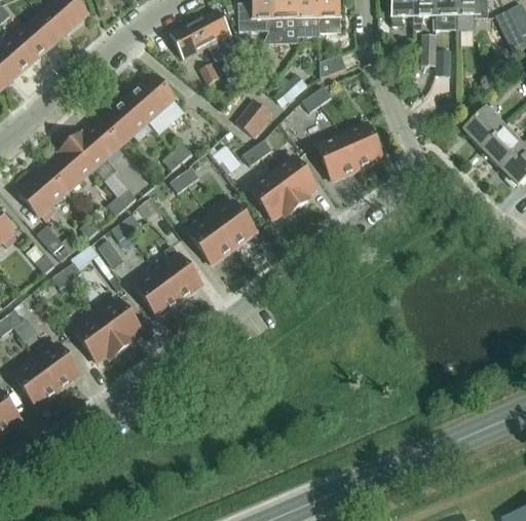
[(52,0),(39,12),(60,36),(86,13),(74,0),(52,0)]
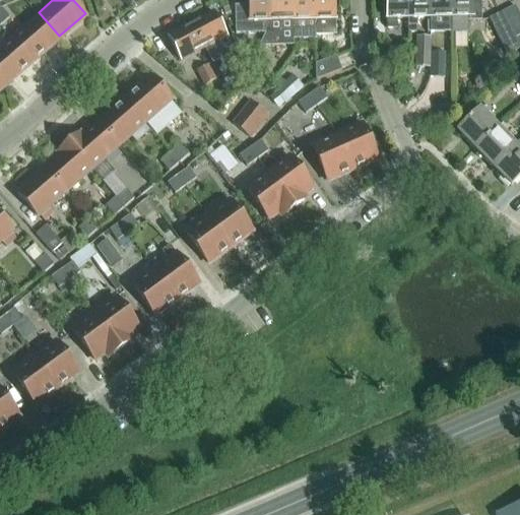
[(270,16),(270,0),(249,0),(249,1),(236,1),(236,28),(267,28),(270,16)]
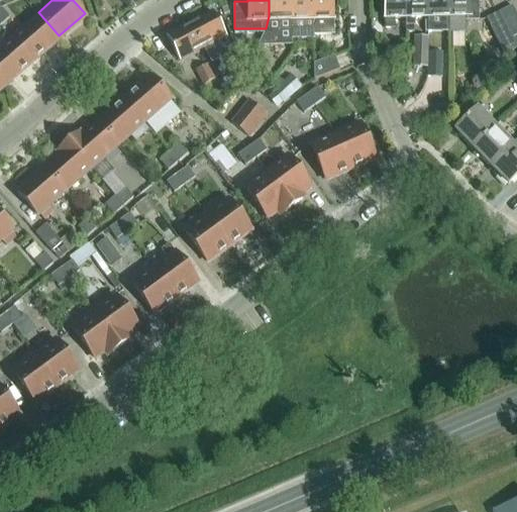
[(269,0),(269,16),(266,28),(261,42),(291,42),(291,30),(290,0),(269,0)]
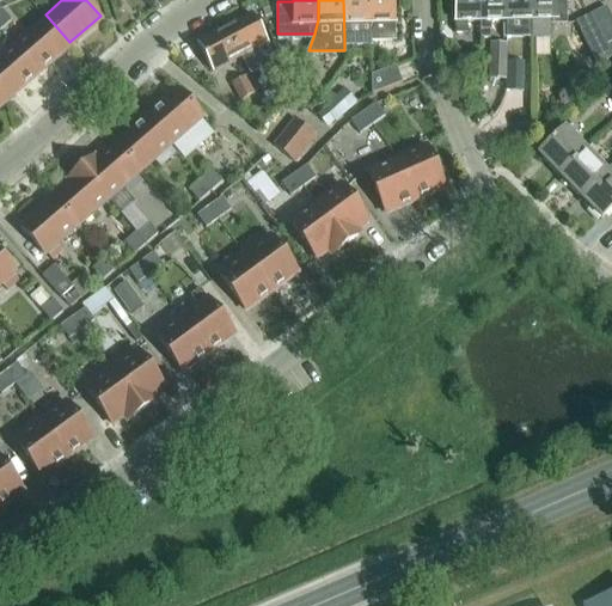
[(343,0),(344,36),(344,50),(349,49),(372,49),(371,36),(371,18),(369,18),(368,0),(343,0)]
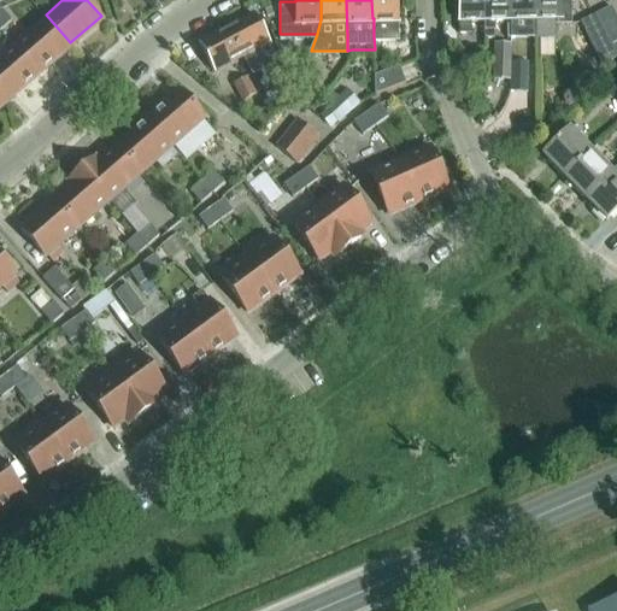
[(371,0),(372,18),(374,18),(374,36),(399,35),(398,0),(371,0)]
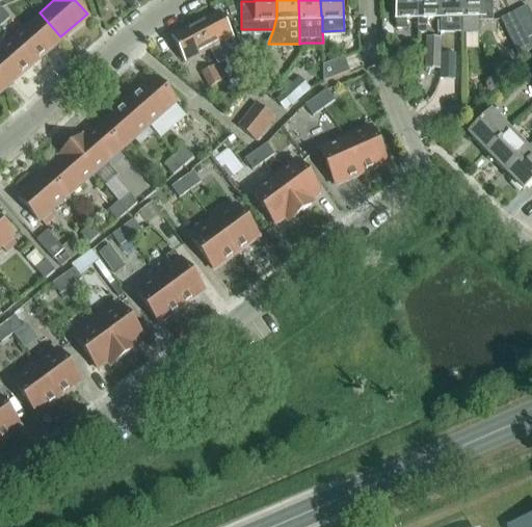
[(406,15),(417,15),(416,0),(395,0),(396,26),(406,25),(406,15)]
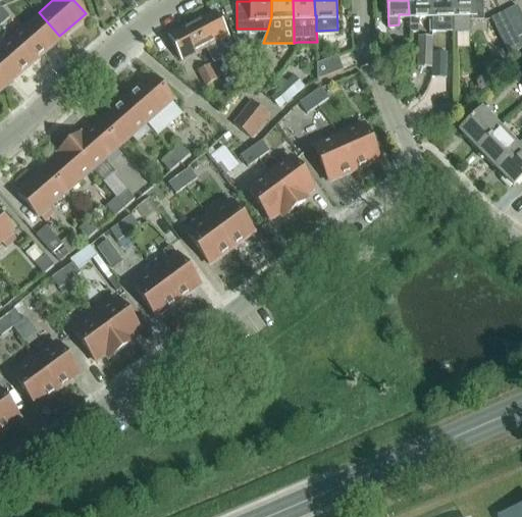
[(408,0),(409,14),(409,30),(419,30),(418,14),(431,13),(430,0),(408,0)]
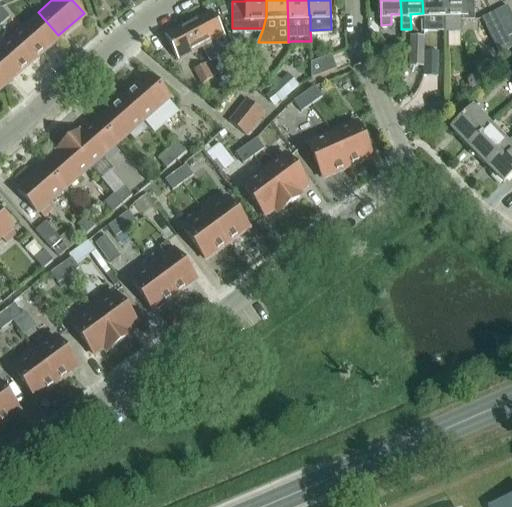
[(444,29),(444,13),(443,0),(422,0),(423,13),(423,29),(444,29)]
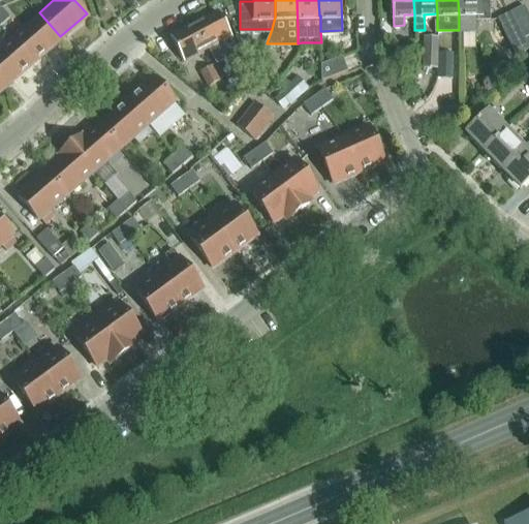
[(458,0),(459,13),(459,30),(475,30),(475,18),(480,18),(489,18),(489,0),(458,0)]
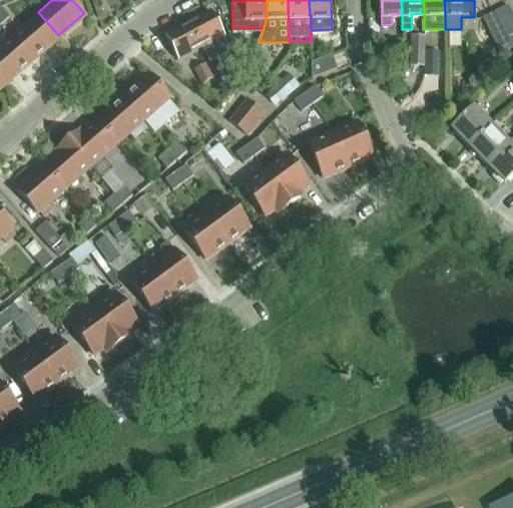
[(2,3),(0,4),(0,21),(0,22),(11,13),(2,3)]
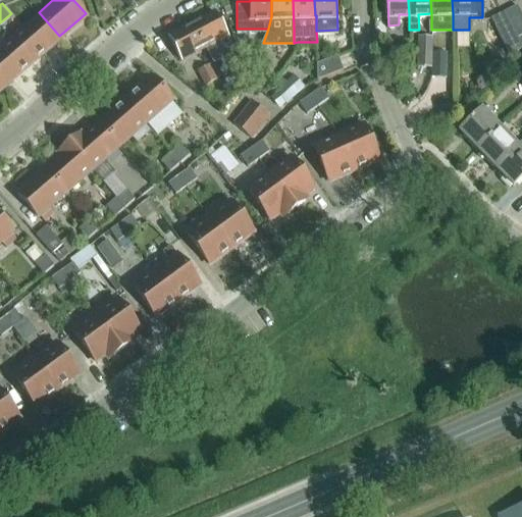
[(521,32),(521,15),(516,3),(504,8),(517,35),(521,32)]
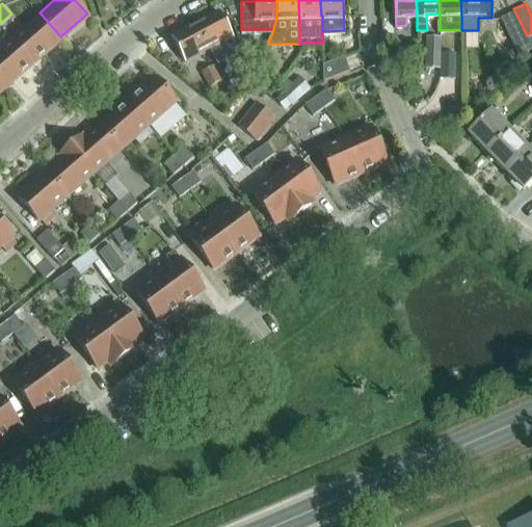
[(531,47),(513,8),(500,15),(519,53),(531,47)]
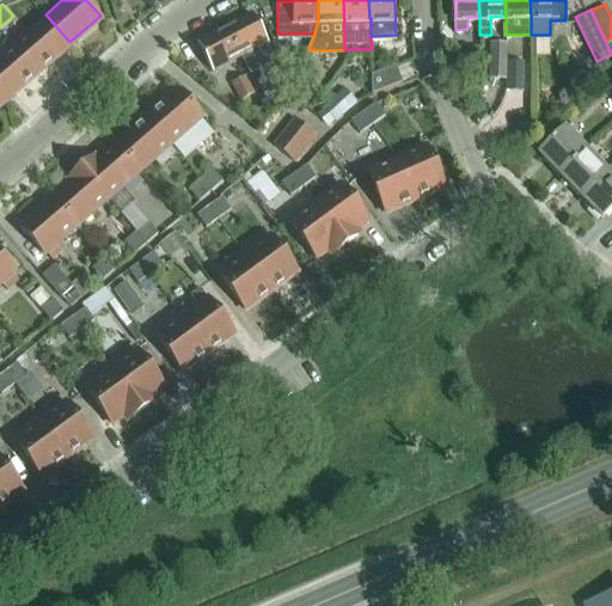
[(254,11),(225,26),(240,53),(268,38),(254,11)]
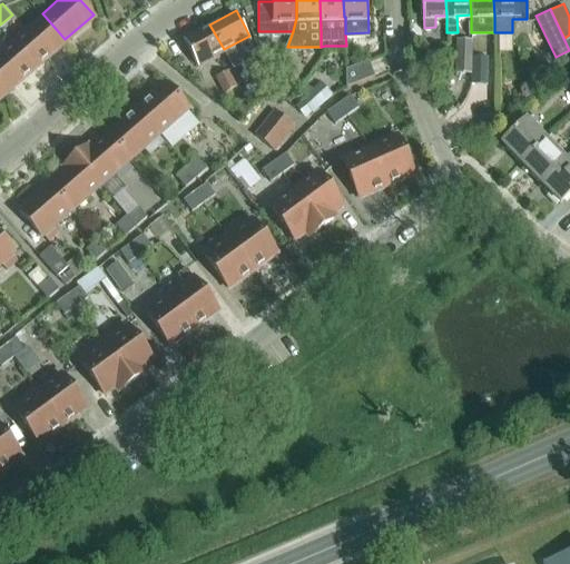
[(65,39),(42,13),(13,39),(36,65),(65,39)]
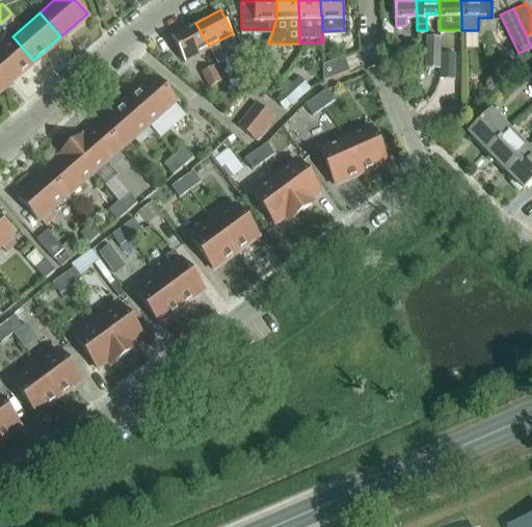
[(209,46),(195,23),(173,35),(185,58),(209,46)]
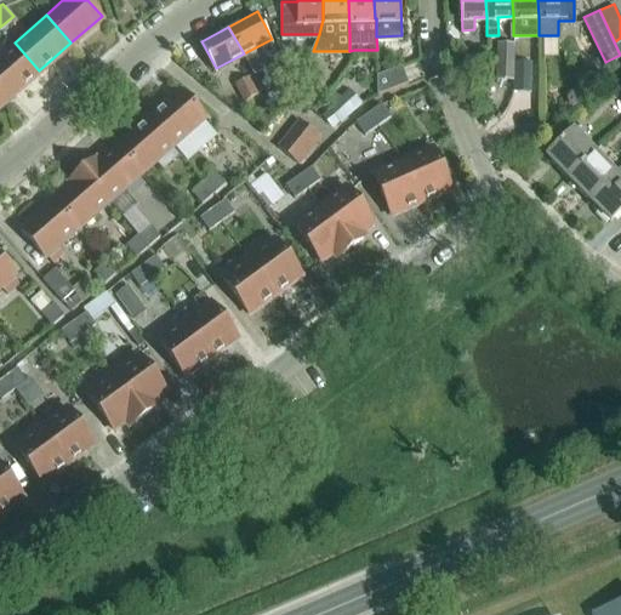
[(496,78),(513,78),(513,49),(513,40),(496,40),(496,78)]
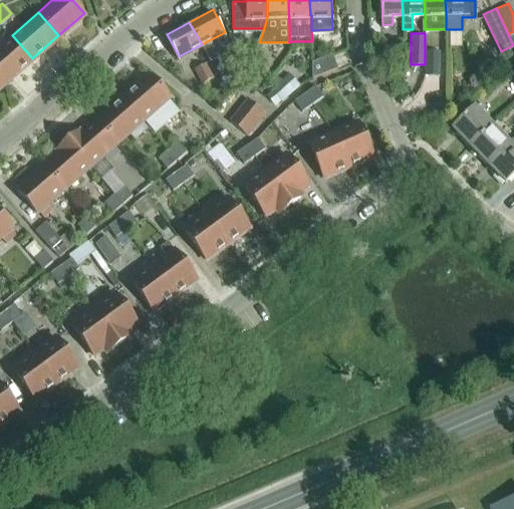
[(12,35),(0,45),(0,79),(3,83),(32,58),(12,35)]
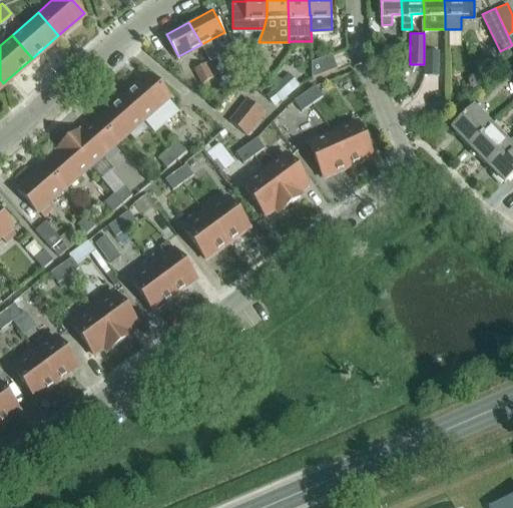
[(438,40),(424,40),(424,64),(424,74),(438,74),(438,40)]
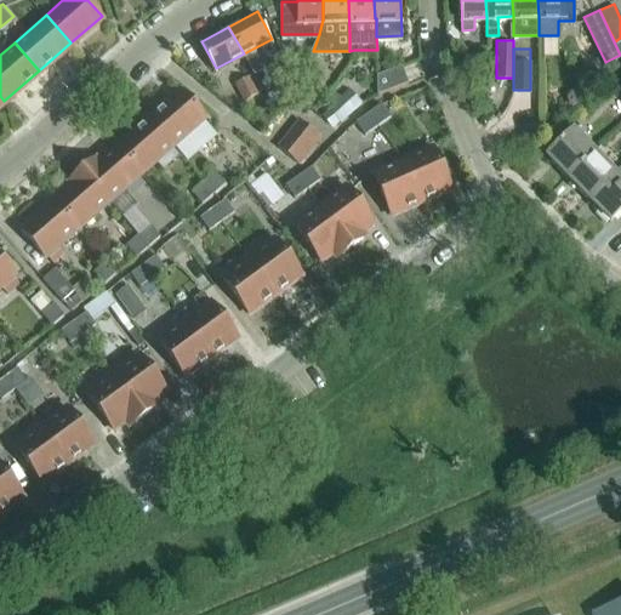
[(274,55),(258,64),(266,75),(280,66),(274,55)]
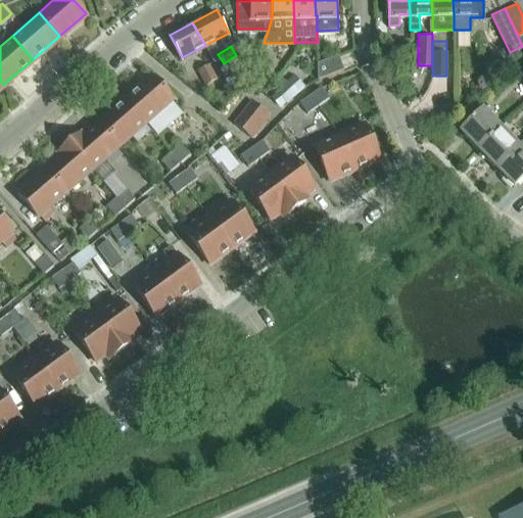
[(245,53),(245,63),(253,63),(253,53),(245,53)]
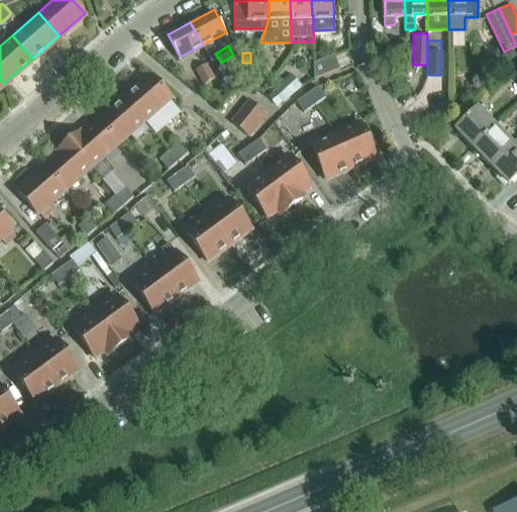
[(339,53),(317,61),(317,74),(342,65),(339,53)]
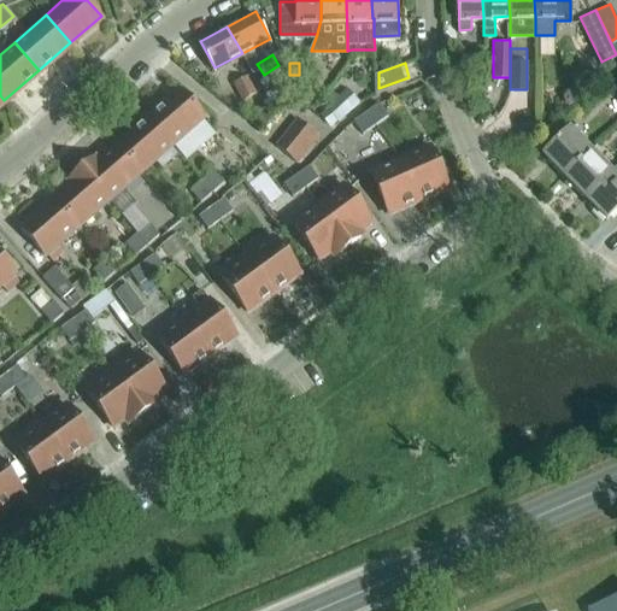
[(260,90),(252,74),(236,82),(245,98),(260,90)]
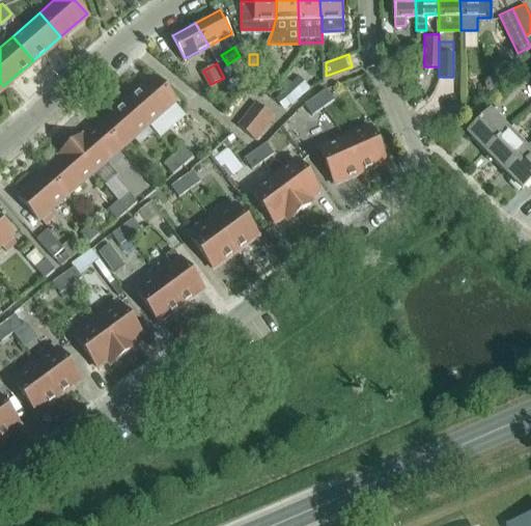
[(257,68),(248,82),(263,91),(272,78),(257,68)]
